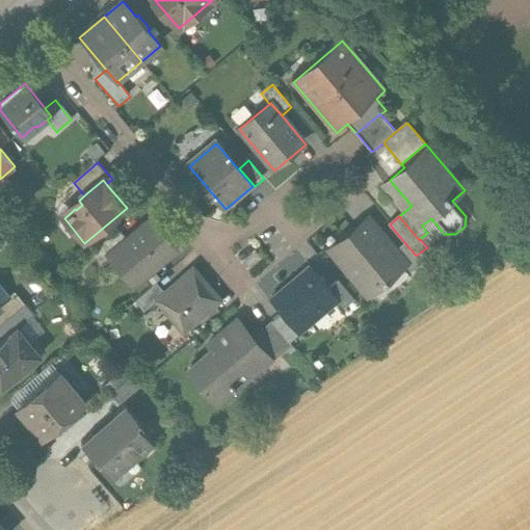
[(396,252),(369,219),(330,252),(368,296),(405,265),(405,264),(396,253),(396,252)]
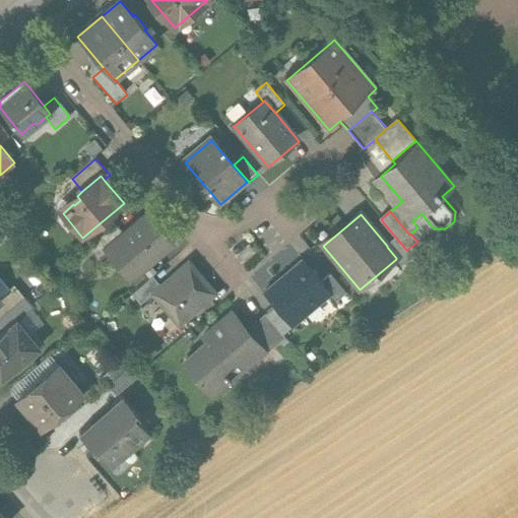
[(173,245),(148,216),(119,241),(108,251),(108,252),(132,279),(173,245)]
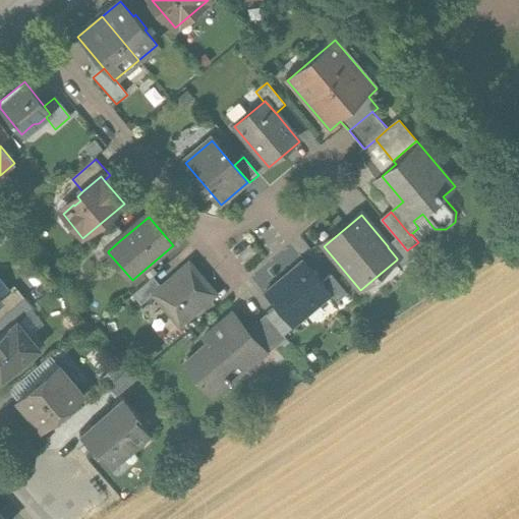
[(108,252),(108,251),(119,241),(110,231),(90,248),(100,260),(108,252)]
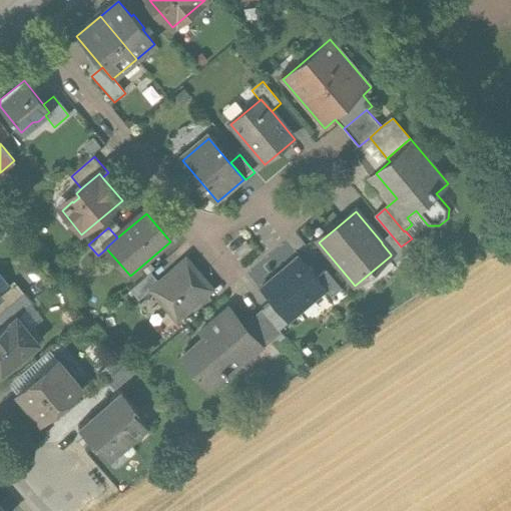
[(401,246),(391,234),(382,242),(382,243),(391,254),(391,256),(397,263),(407,253),(401,246)]
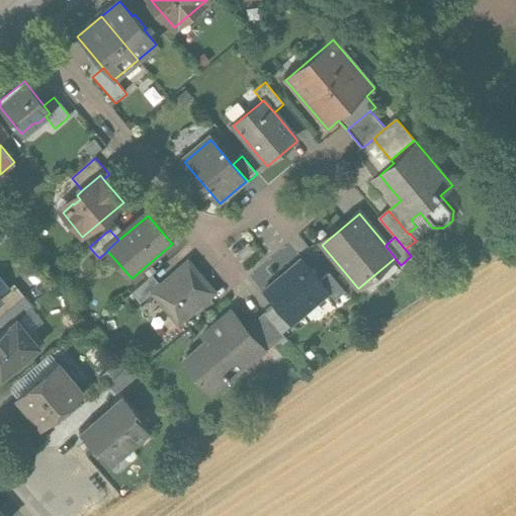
[(320,282),(303,261),(264,293),(291,326),(330,293),(320,282)]
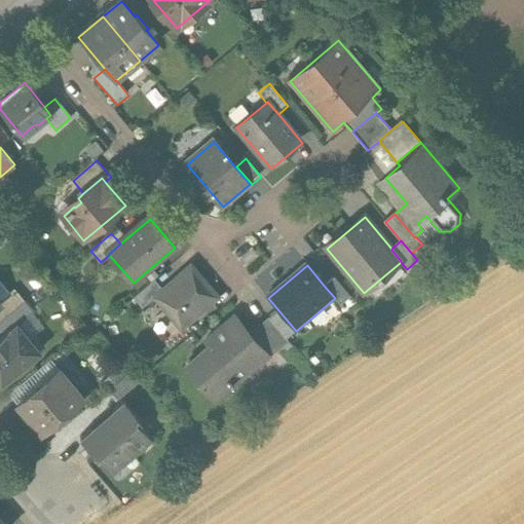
[(217,299),(191,268),(162,292),(155,298),(182,329),(217,299)]
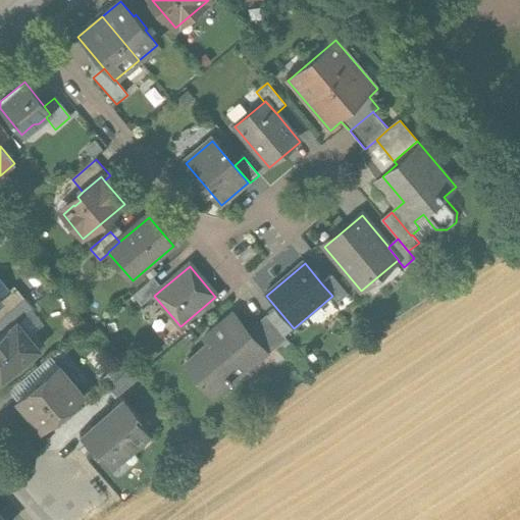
[(322,284),(332,296),(339,304),(349,295),(333,276),(322,284)]
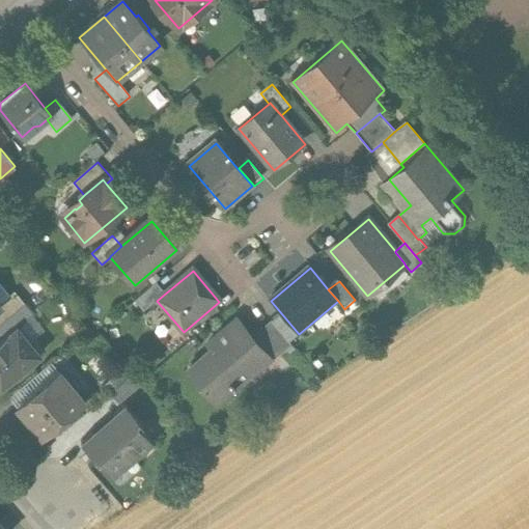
[(157,301),(164,295),(156,285),(136,302),(144,312),(157,301)]
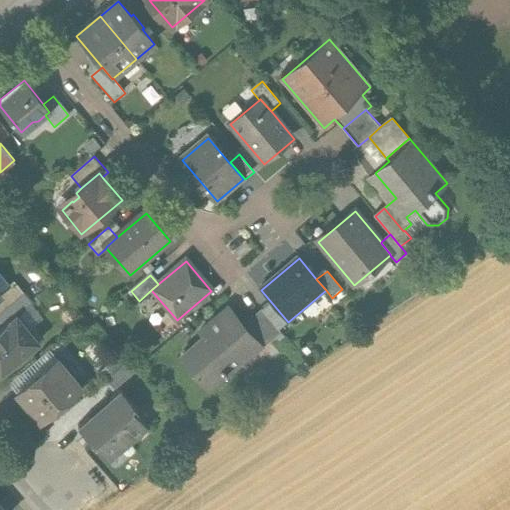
[(0,294),(0,295),(0,313),(24,293),(15,282),(0,294)]
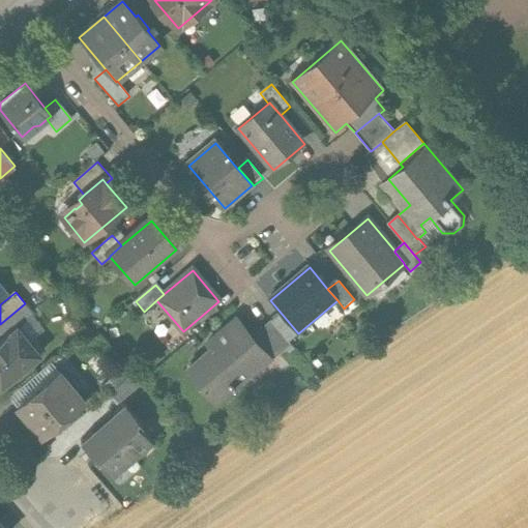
[(35,316),(25,303),(0,324),(0,339),(2,342),(19,328),(20,329),(35,316)]
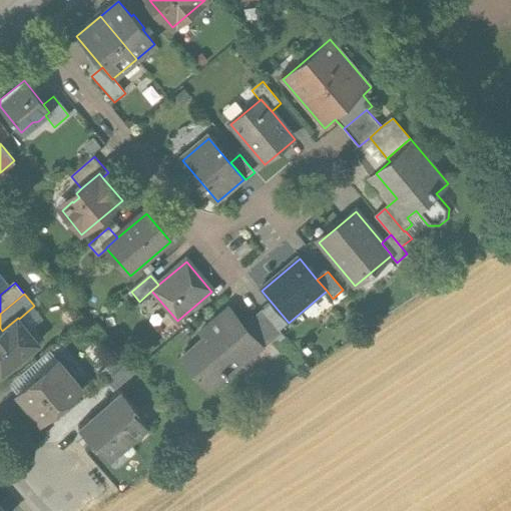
[(244,327),(258,343),(260,341),(264,347),(282,332),(264,311),(244,327)]
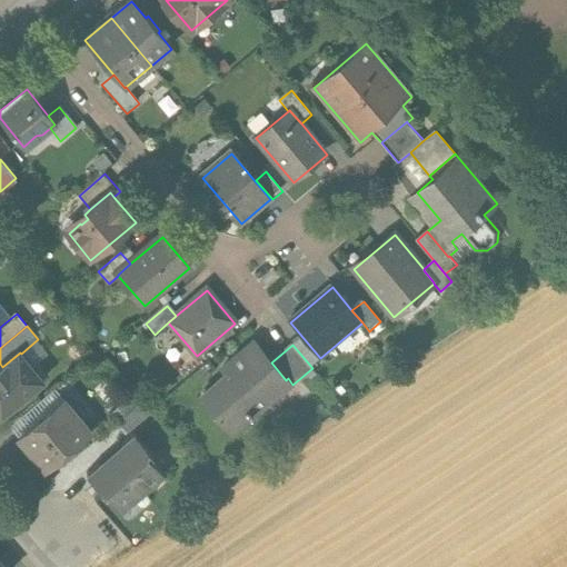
[(271,362),(260,349),(245,361),(240,356),(226,368),(231,374),(207,394),(237,429),(276,397),(271,391),(286,380),(271,362)]
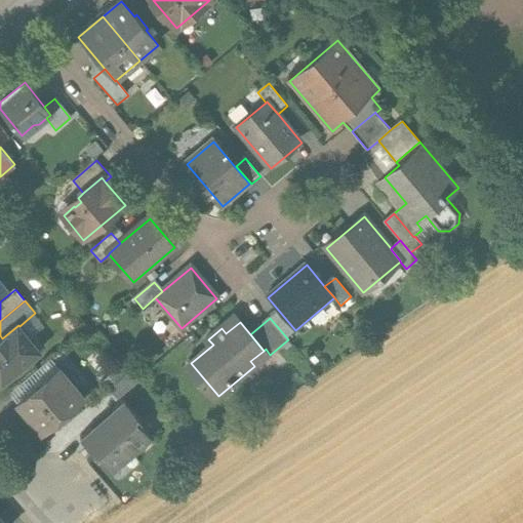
[(19,326),(18,325),(2,338),(0,339),(0,381),(2,385),(41,353),(40,351),(45,348),(36,337),(32,340),(19,326)]
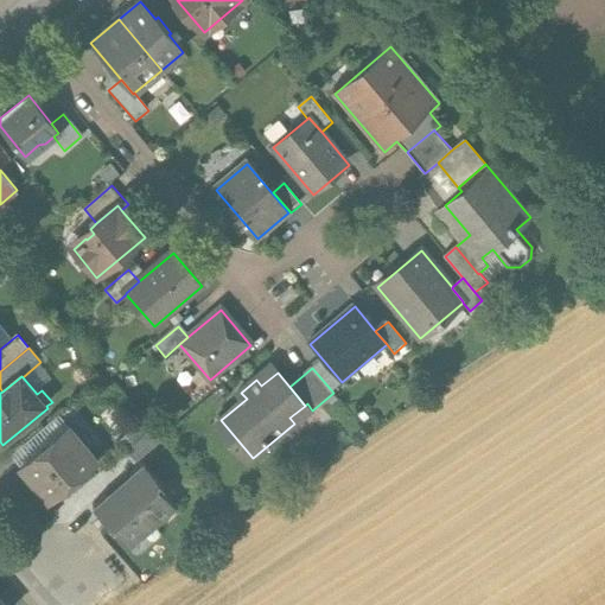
[(75,434),(68,426),(21,466),(49,498),(95,459),(88,450),(90,443),(83,434),(75,434)]
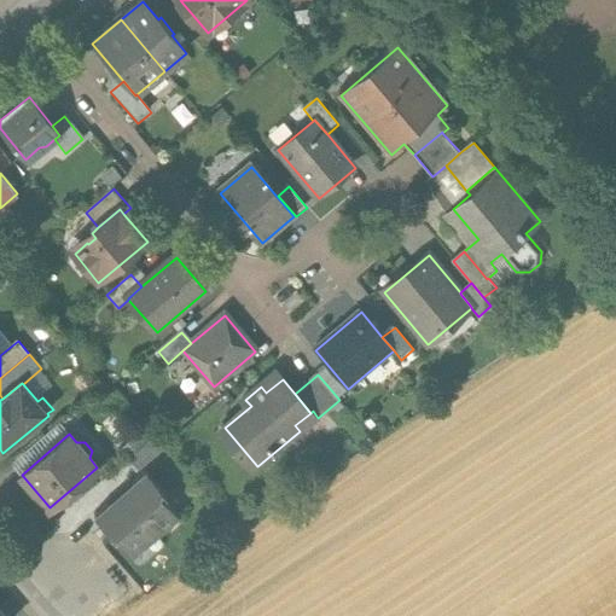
[(169,446),(168,443),(150,442),(128,460),(138,471),(169,446)]
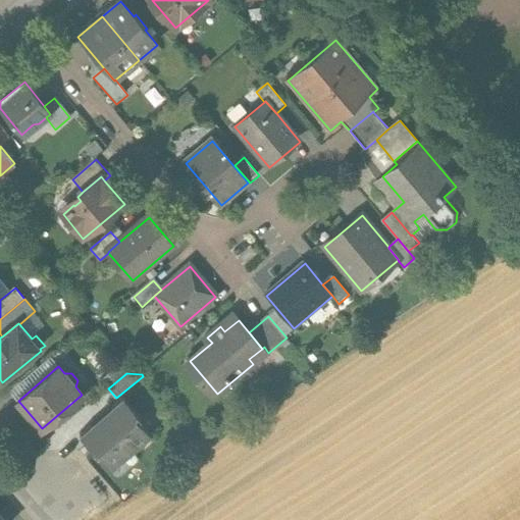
[(140,417),(123,398),(102,416),(133,451),(151,434),(137,419),(140,417)]
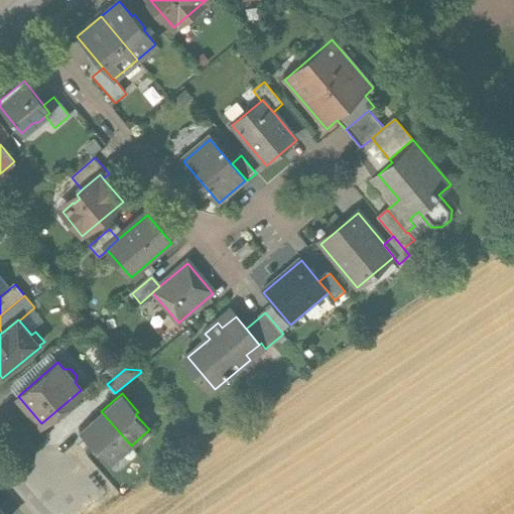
[(131,445),(101,411),(80,430),(96,448),(99,446),(112,462),(131,445)]
